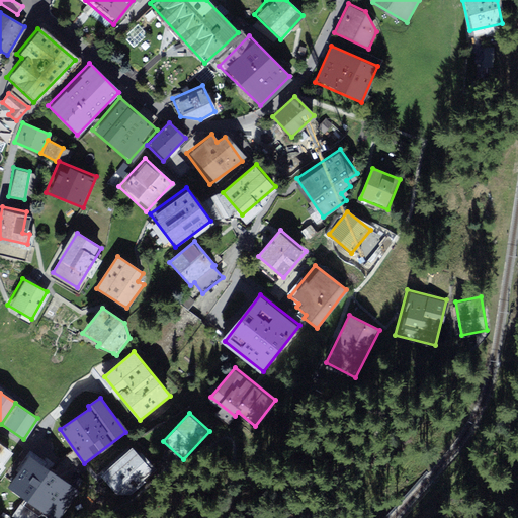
[(0,464),(11,450),(0,442),(0,464)]
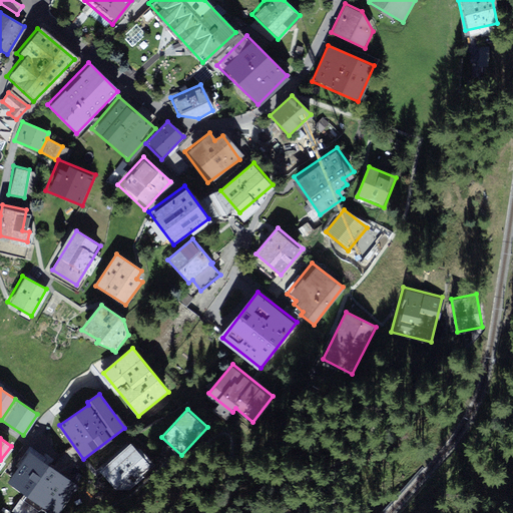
[(124,490),(149,466),(126,443),(97,472),(112,488),(124,490)]
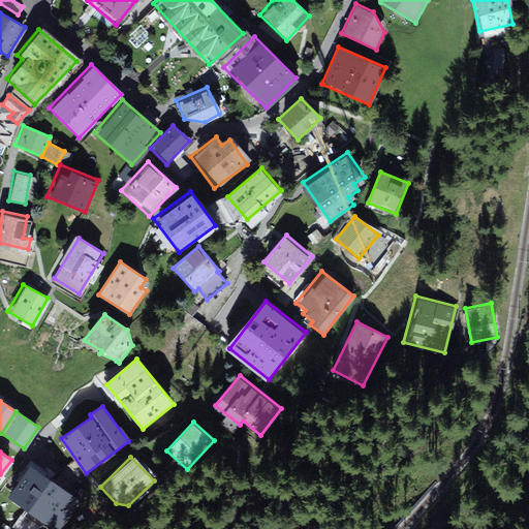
[(9,495),(59,528),(64,528),(84,501),(30,464),(9,495)]
